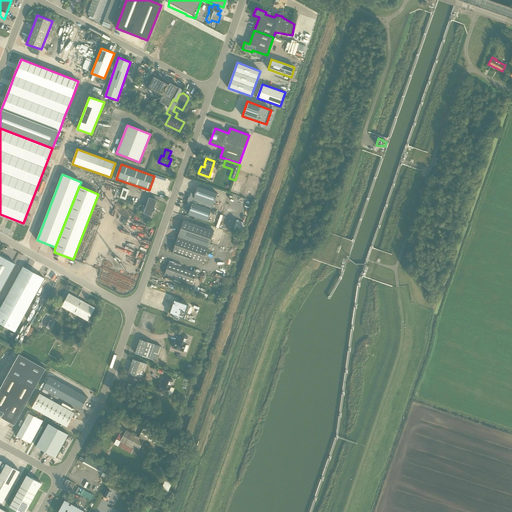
[(187,205),(191,207),(188,214),(207,221),(217,193),(198,187),(195,194),(191,193),(187,205)]
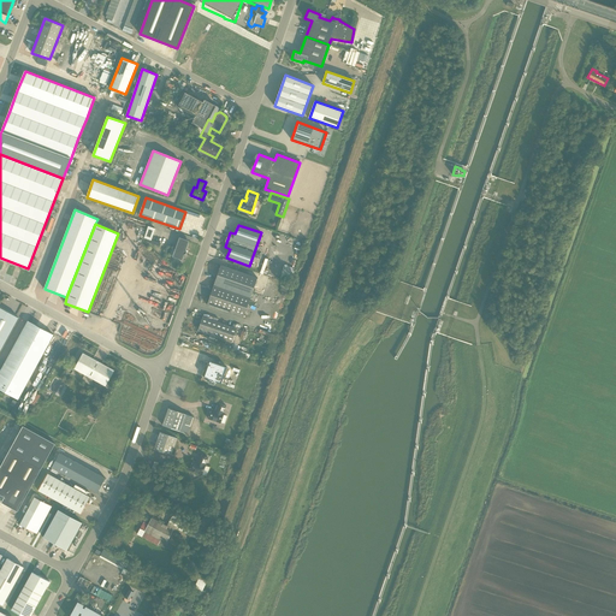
[(155,229),(148,226),(144,237),(152,241),(155,229)]
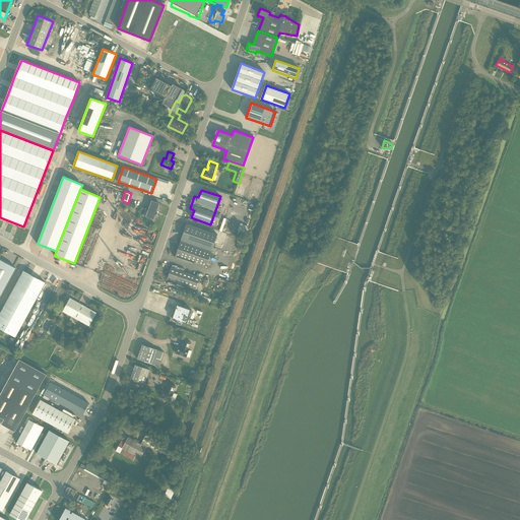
[(159,203),(151,201),(146,216),(153,219),(155,214),(156,214),(157,213),(157,212),(157,211),(157,210),(156,210),(159,203)]
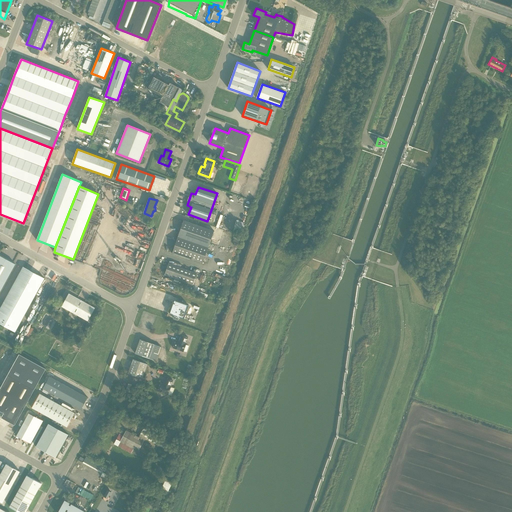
[(214,231),(184,220),(172,253),(203,264),(214,231)]
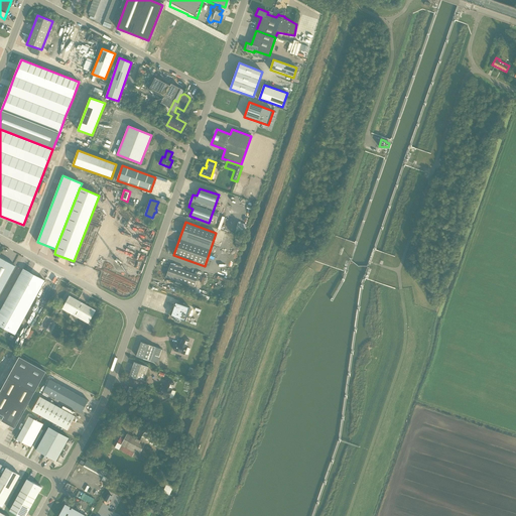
[(0,294),(15,266),(0,257),(0,294)]
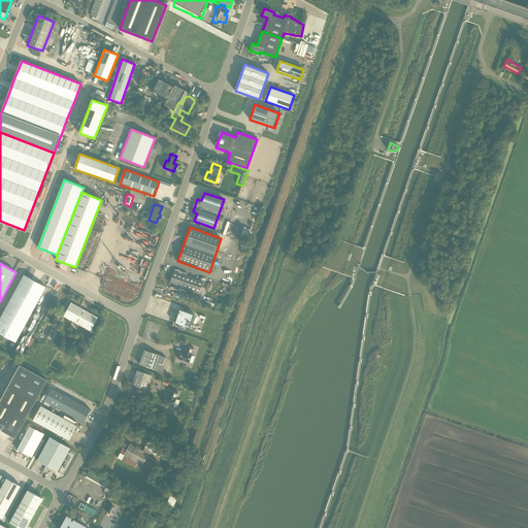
[(203,282),(174,271),(169,284),(199,294),(203,282)]
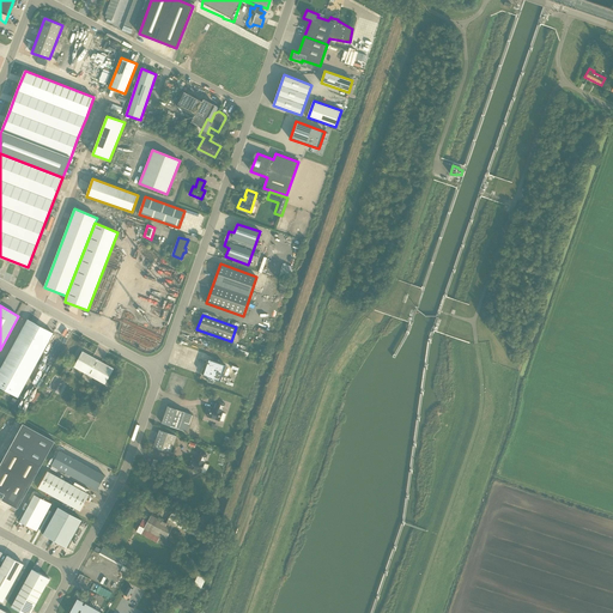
[(53,333),(28,319),(0,369),(0,386),(19,396),(53,333)]
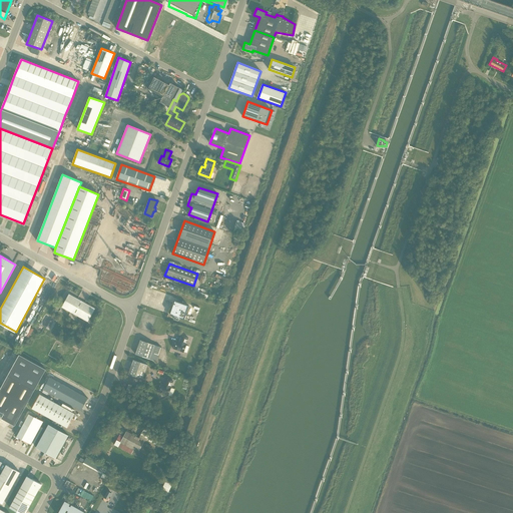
[(95,309),(69,294),(61,307),(88,322),(95,309)]
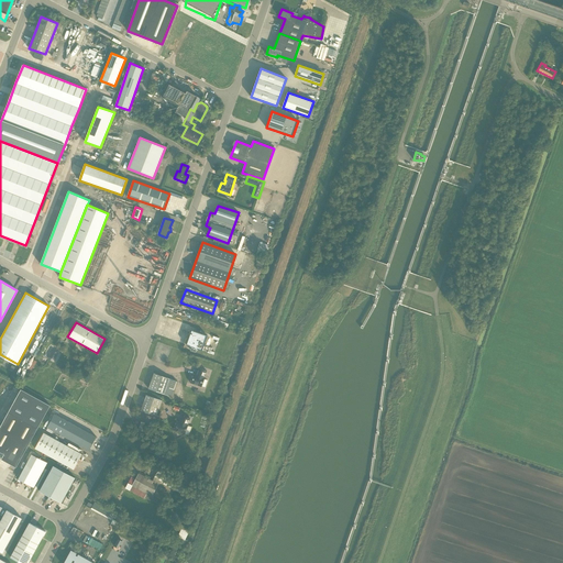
[(208,335),(191,330),(187,345),(192,346),(190,350),(196,352),(197,349),(202,351),(208,335)]
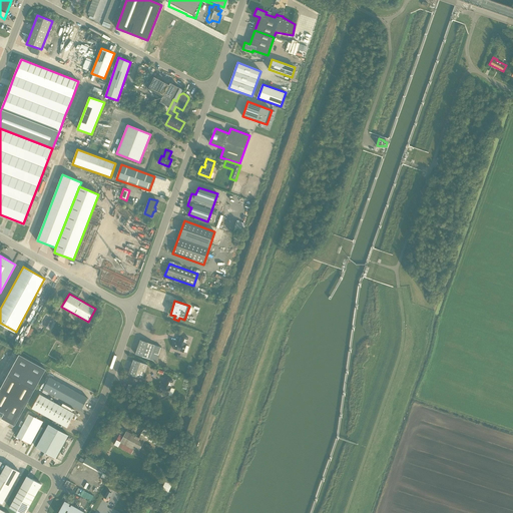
[(53,322),(48,319),(43,327),(49,330),(53,322)]
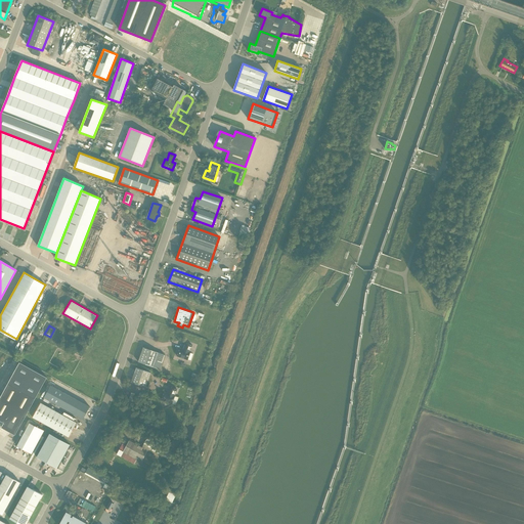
[(213,334),(203,331),(201,337),(210,340),(213,334)]
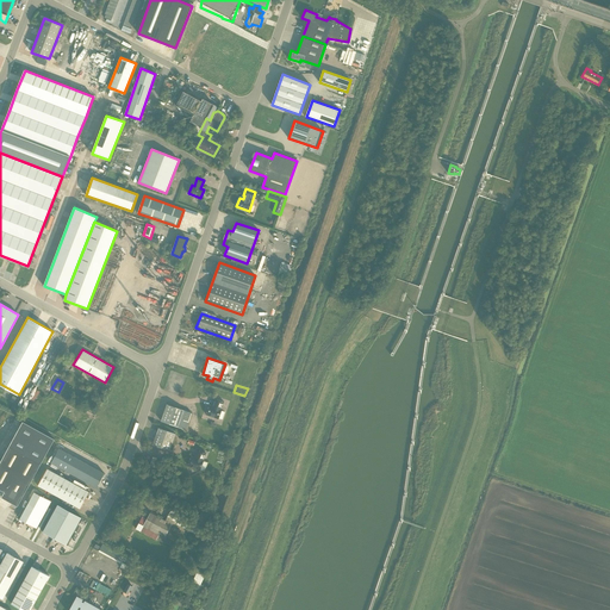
[(210,405),(209,408),(206,415),(218,419),(222,410),(222,409),(224,402),(216,399),(213,406),(210,405)]
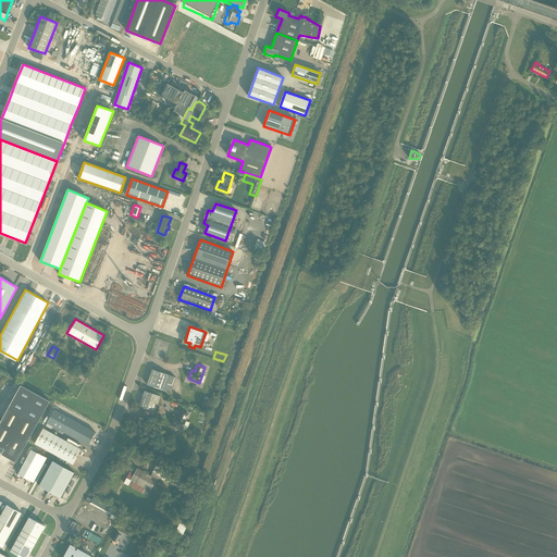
[(162,390),(168,374),(152,369),(147,384),(162,390)]
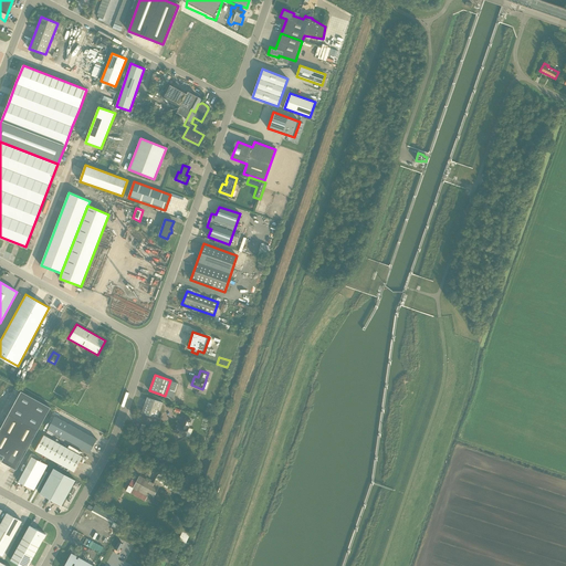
[(163,402),(147,397),(142,412),(157,418),(163,402)]
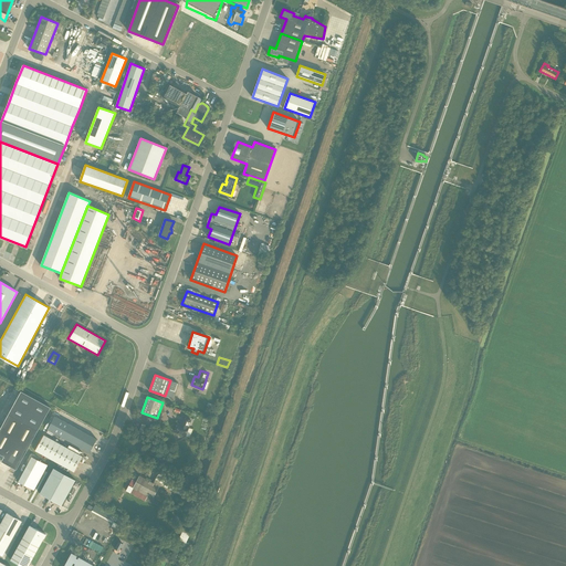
[(38,430),(9,415),(0,429),(0,453),(4,457),(1,461),(17,470),(38,430)]
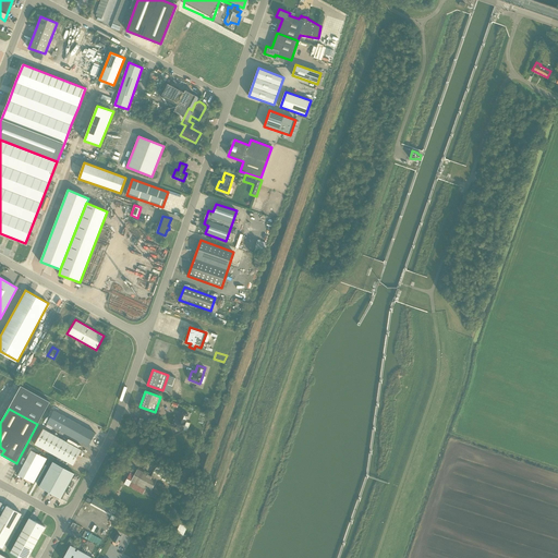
[(96,433),(53,410),(47,423),(88,446),(96,433)]
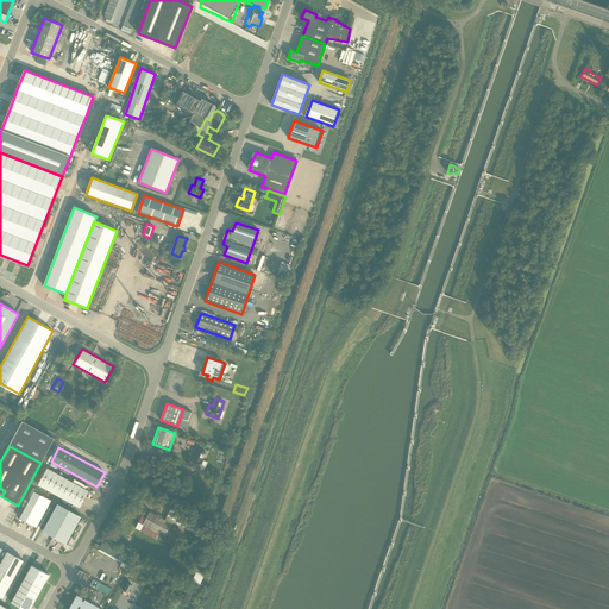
[(194,457),(192,456),(188,465),(200,470),(203,460),(206,452),(198,450),(194,457)]
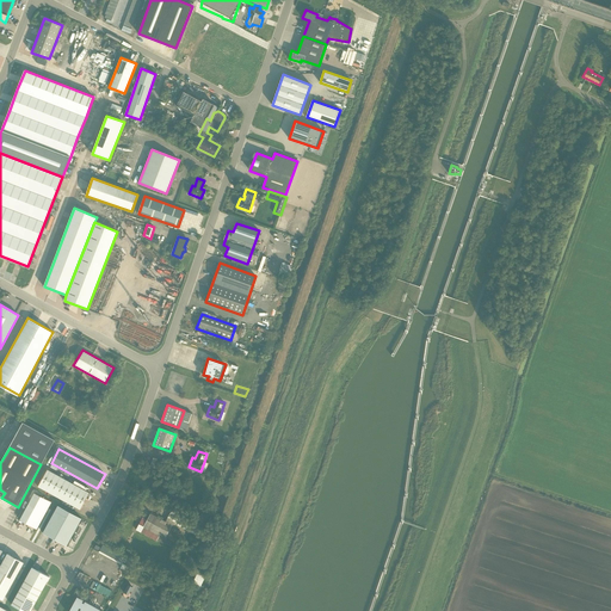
[(149,469),(155,471),(160,460),(153,457),(149,469)]
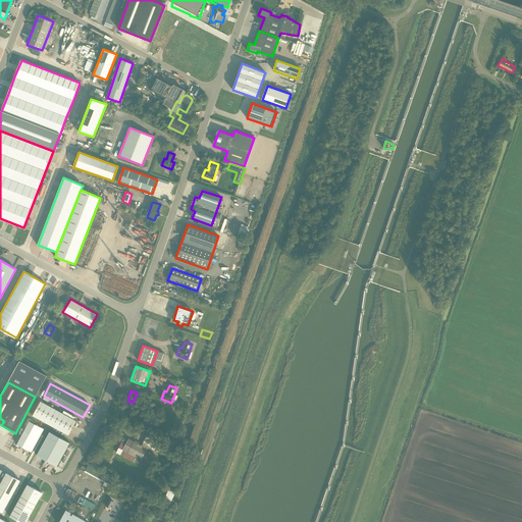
[(68,435),(76,421),(41,401),(33,416),(68,435)]
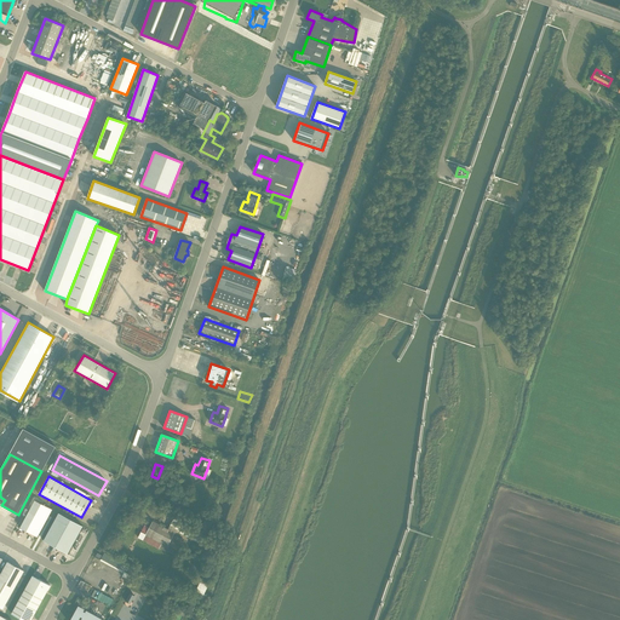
[(29,511),(19,528),(38,537),(46,521),(52,510),(35,500),(29,511)]
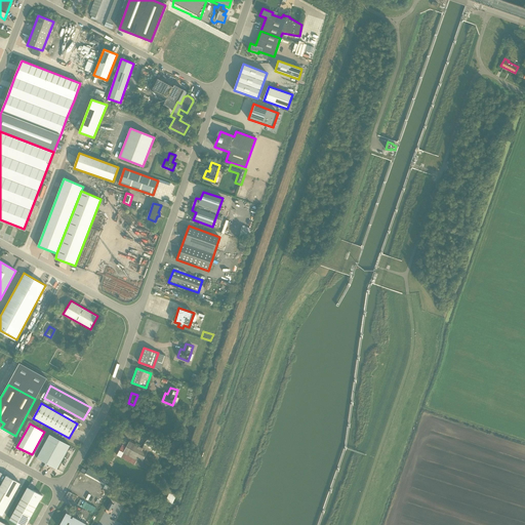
[(37,457),(57,469),(70,445),(49,434),(37,457)]
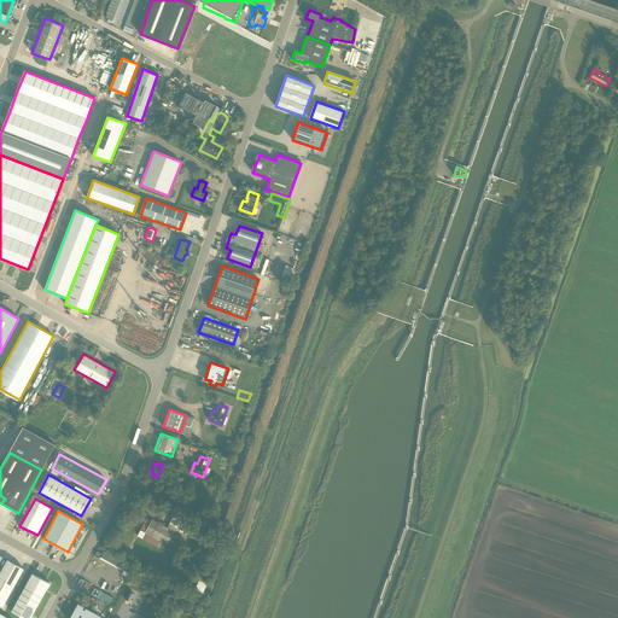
[(182,520),(176,517),(173,523),(179,526),(178,528),(200,540),(204,534),(181,522),(182,520)]
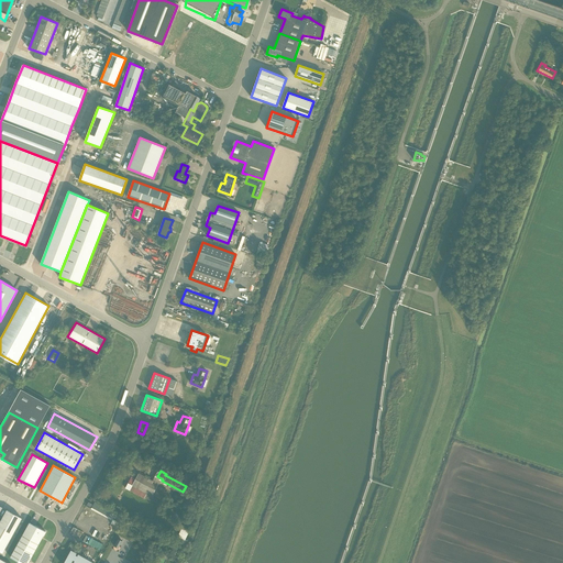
[(157,485),(158,484),(139,473),(132,485),(130,490),(144,498),(147,494),(152,496),(151,499),(162,506),(169,492),(162,487),(157,485)]
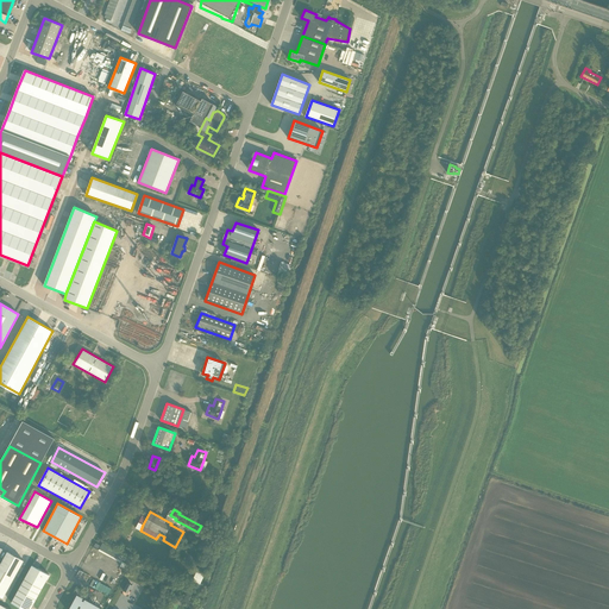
[(0,596),(2,598),(24,560),(7,552),(0,564),(0,596)]
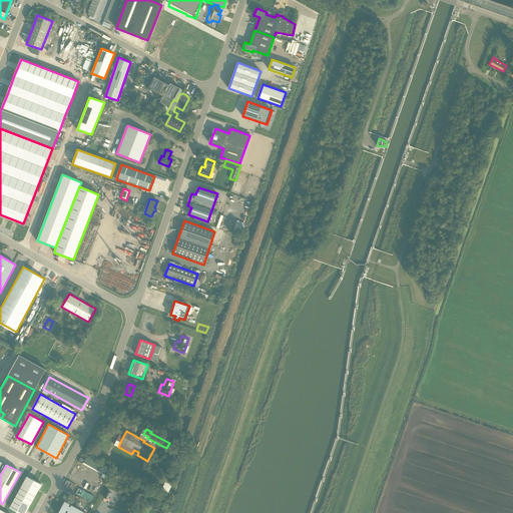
[(25,512),(42,484),(27,476),(9,508),(19,512),(25,512)]
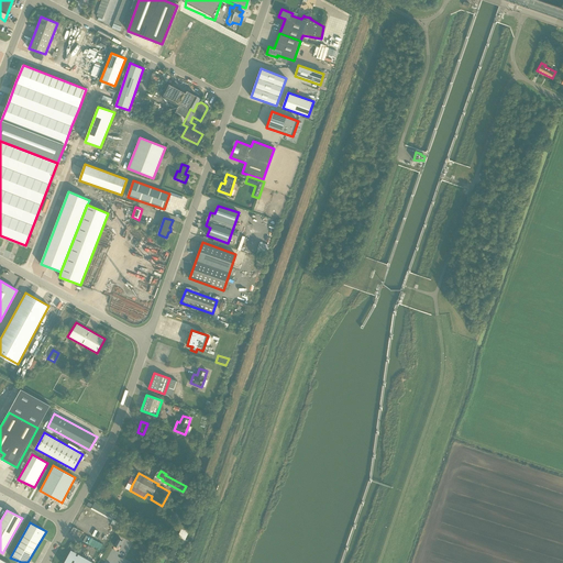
[(78,526),(73,534),(81,539),(87,530),(78,526)]
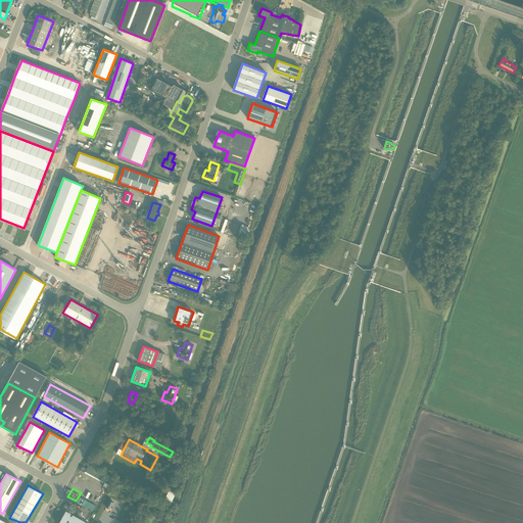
[(176,491),(171,489),(165,498),(164,501),(170,504),(171,501),(172,502),(175,494),(176,491)]
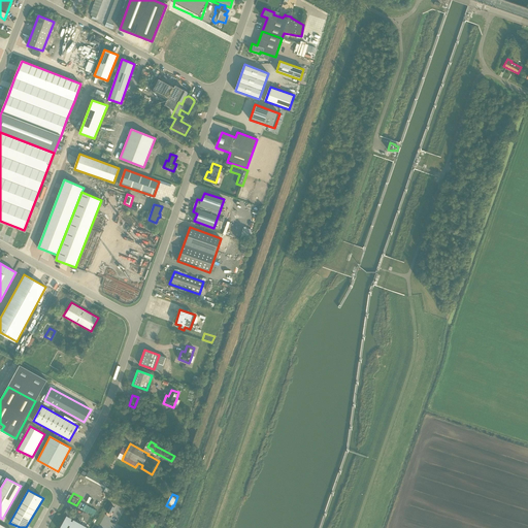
[(67,516),(60,527),(66,527),(67,527),(69,527),(88,527),(73,520),(72,522),(71,521),(72,519),(67,516)]
